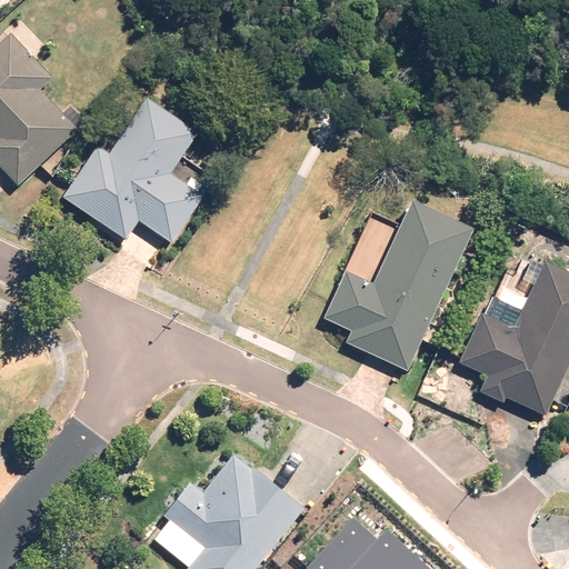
[(52,78),(10,35),(0,43),(0,165),(19,186),(78,129),(40,89),(52,78)]
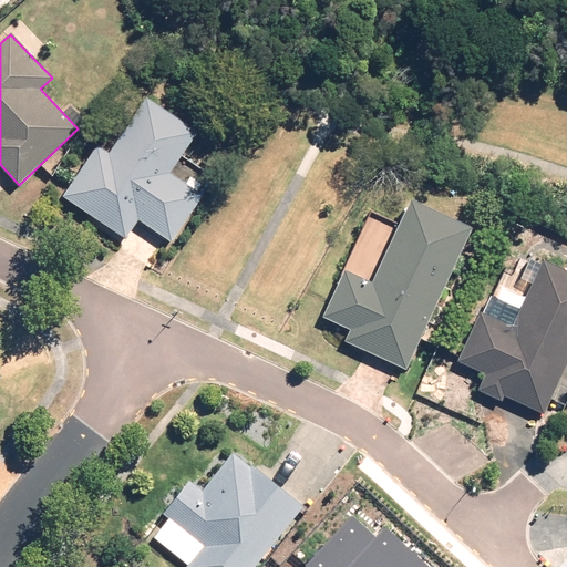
[(171,174),(197,133),(146,100),(111,153),(99,145),(64,197),(126,239),(138,222),(172,244),(204,196),(198,192),(203,185),(191,178),(186,184),(171,174)]
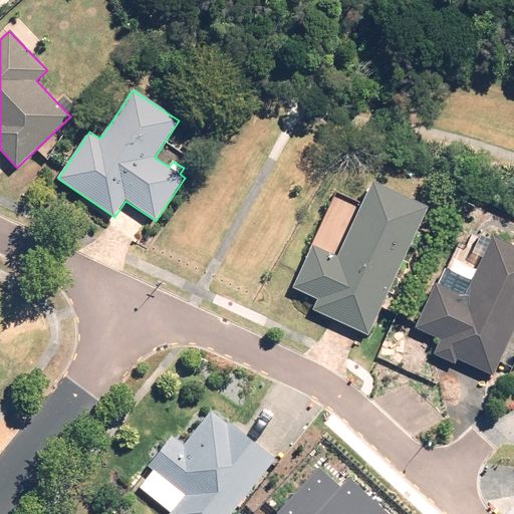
[(367,334),(428,205),(371,180),(336,255),(312,244),(292,287),(317,298),(312,308),(367,334)]
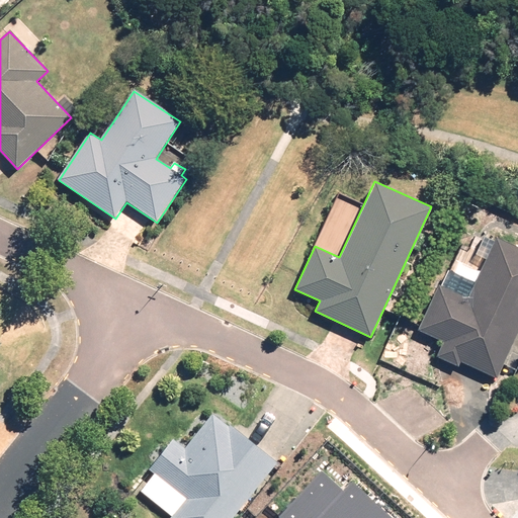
[(497,377),(517,330),(517,246),(495,236),(494,240),(484,236),(475,254),(485,258),(467,296),(438,283),(418,330),(442,341),(436,355),(459,365),(461,361),(497,377)]
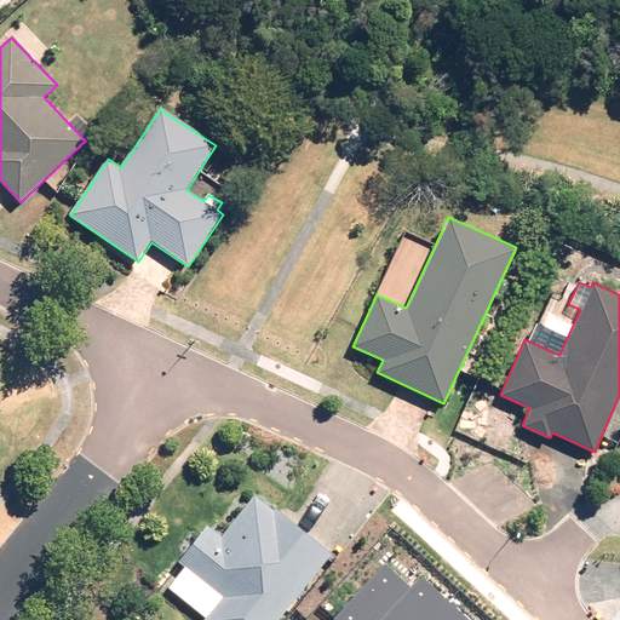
[(277,619),(332,552),(257,492),(220,535),(207,524),(179,561),(184,564),(167,586),(206,616),(202,619),(277,619)]
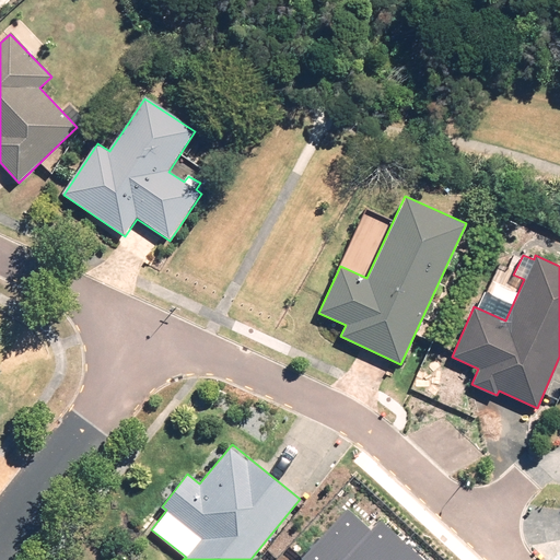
[(415,559),(377,524),(371,531),(349,510),(301,559),(300,559),(415,559)]
